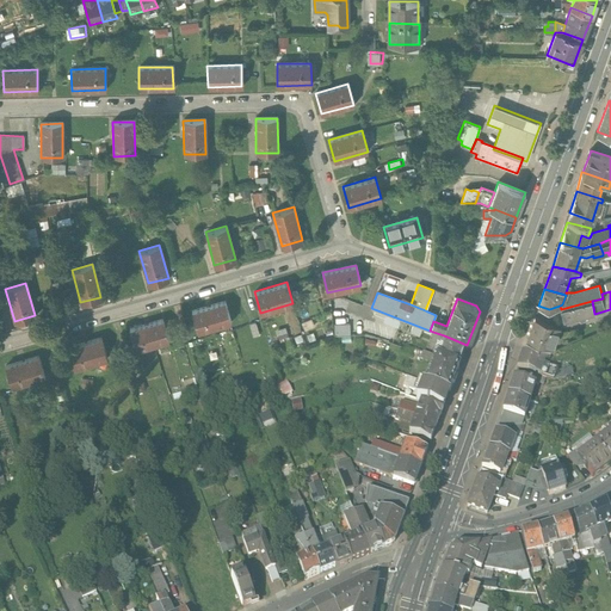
[(224,301),(192,310),(198,331),(230,321),(224,301)]
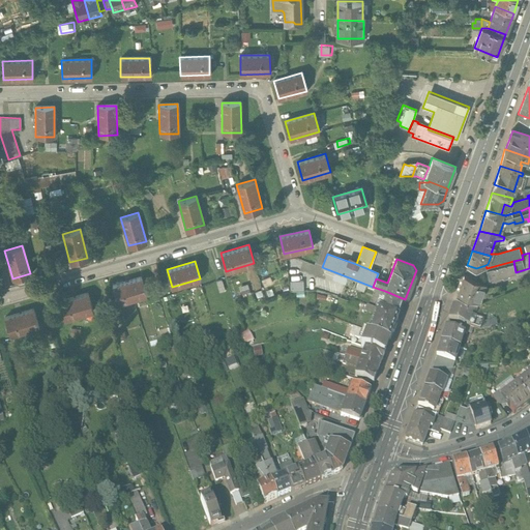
[(513,261),(487,268),(489,280),(502,275),(503,280),(507,278),(506,274),(516,272),(513,261)]
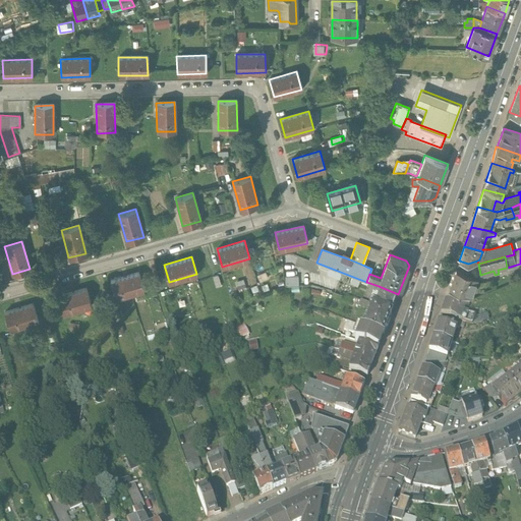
[(293,279),(306,284),(311,272),(298,267),(293,279)]
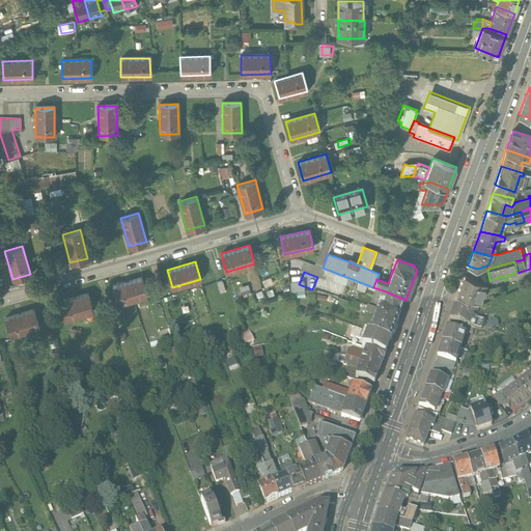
[(483,282),(465,276),(458,296),(477,302),(479,302),(485,285),(482,283),(483,282)]
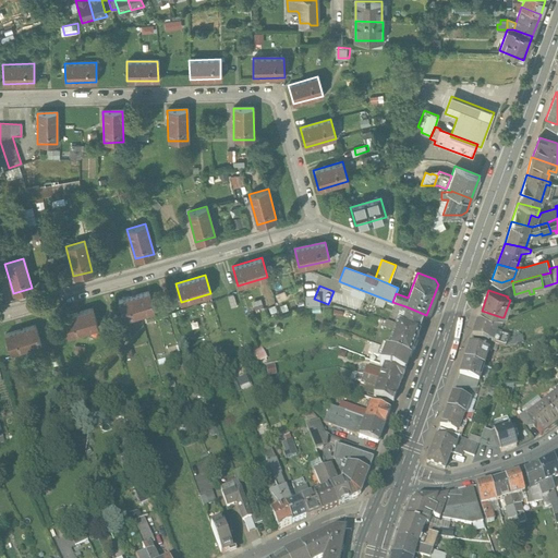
[(148,291),(119,300),(124,319),(154,311),(148,291)]
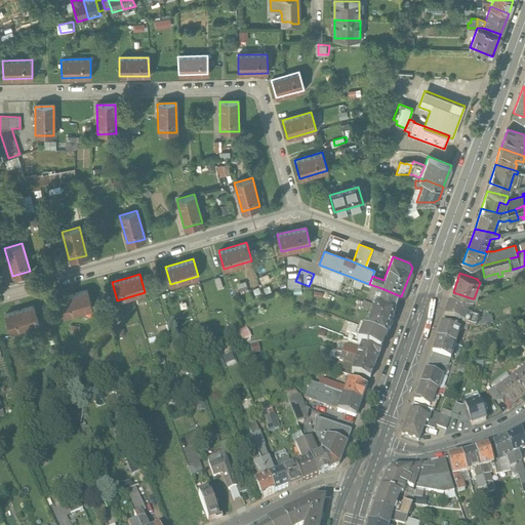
[(317,274),(314,282),(329,288),(332,279),(317,274)]
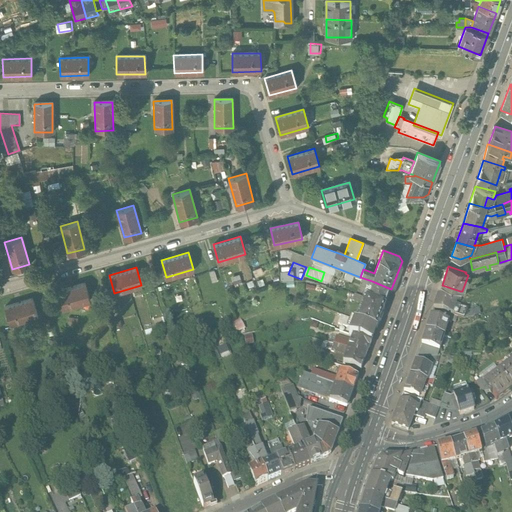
[(391,289),(372,281),(369,289),(371,290),(367,301),(384,307),(391,289)]
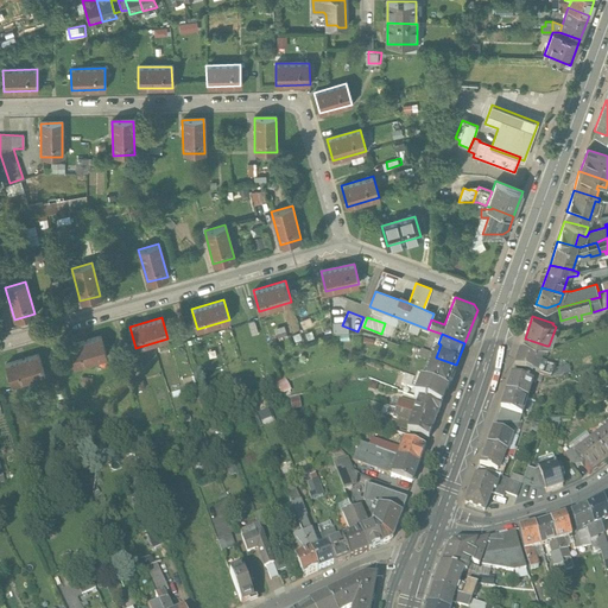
[(101,335),(69,344),(75,366),(107,356),(101,335)]
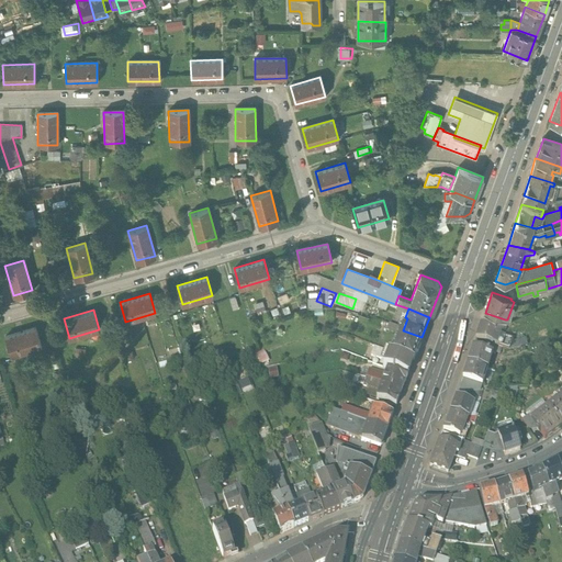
[(505,319),(485,313),(475,339),(496,346),(498,338),(505,319)]
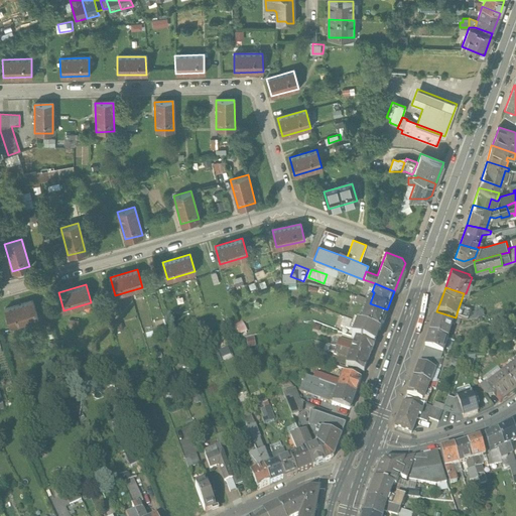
[(32,300),(5,308),(10,326),(38,317),(32,300)]
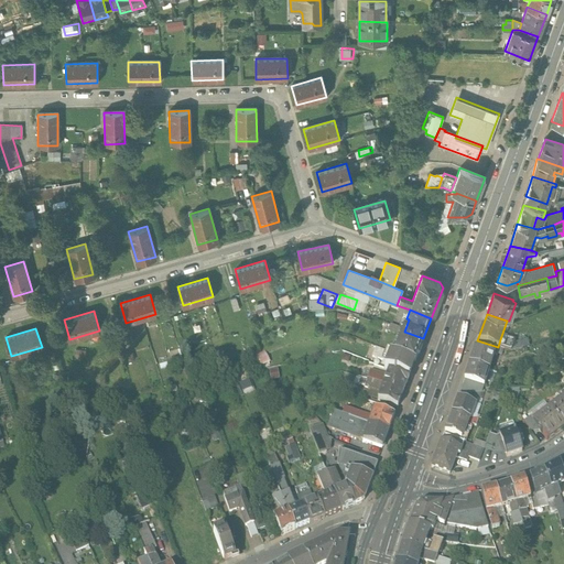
[(404,332),(402,331),(393,354),(414,362),(423,338),(404,332)]
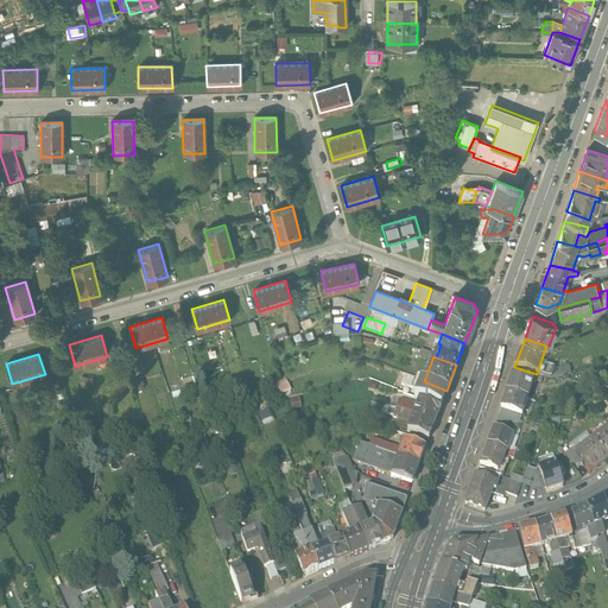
[(553,371),(539,366),(537,374),(538,375),(550,380),(553,371)]
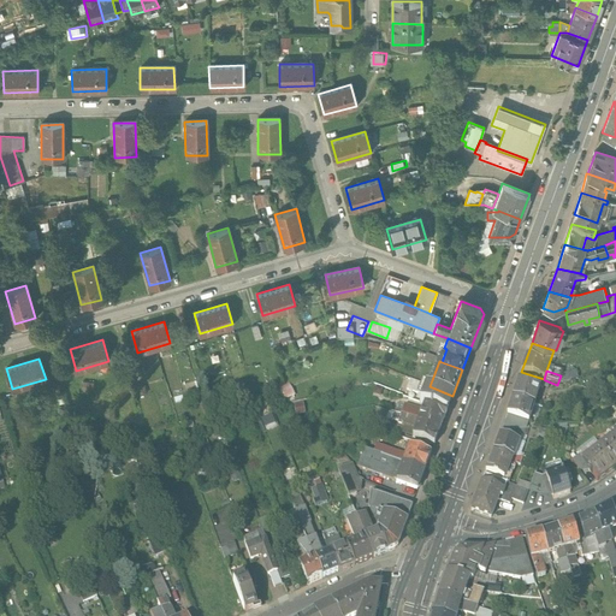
[(544,379),(521,372),(519,381),(539,389),(543,389),(545,380),(544,379)]
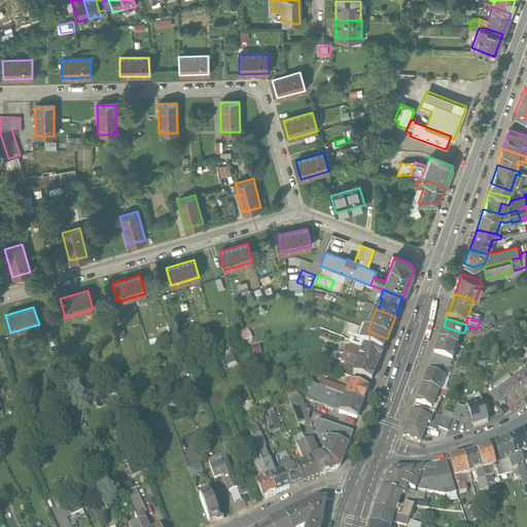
[(367,330),(352,325),(349,334),(361,339),(359,344),(363,346),(382,353),(387,339),(367,330)]
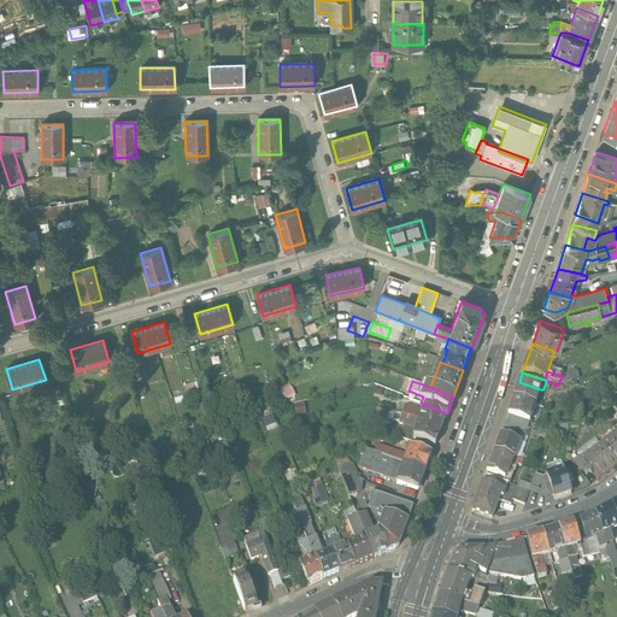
[(540,389),(519,382),(513,399),(534,406),(540,389)]
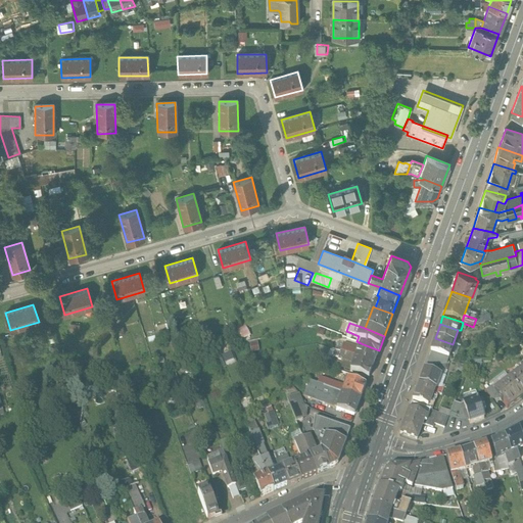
[(248,326),(240,330),(244,339),(252,335),(248,326)]
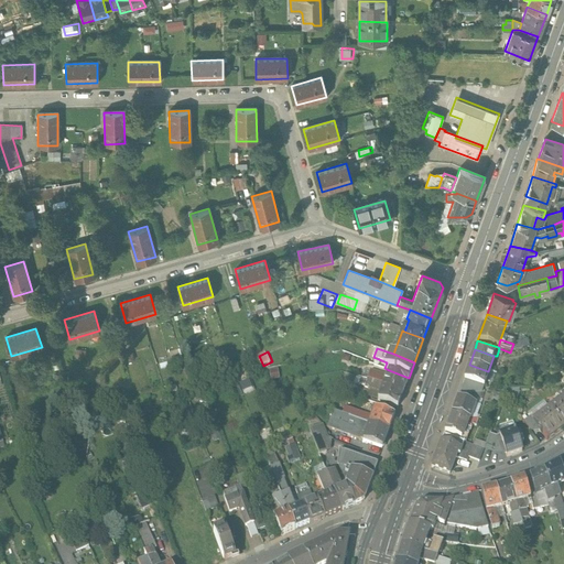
[(488,371),(469,365),(464,380),(484,386),(488,371)]
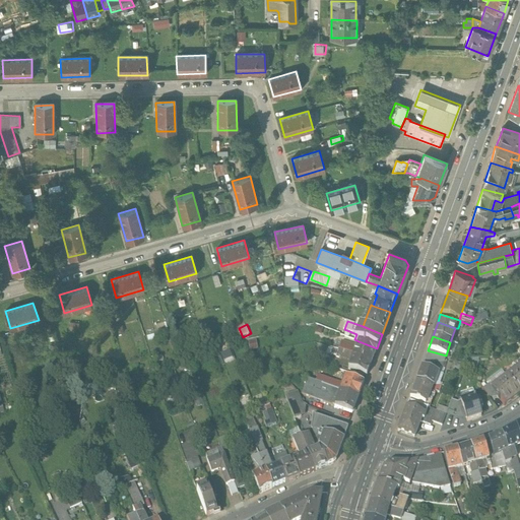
[(377,348),(359,341),(356,347),(341,342),(338,350),(353,355),(372,362),(377,348)]
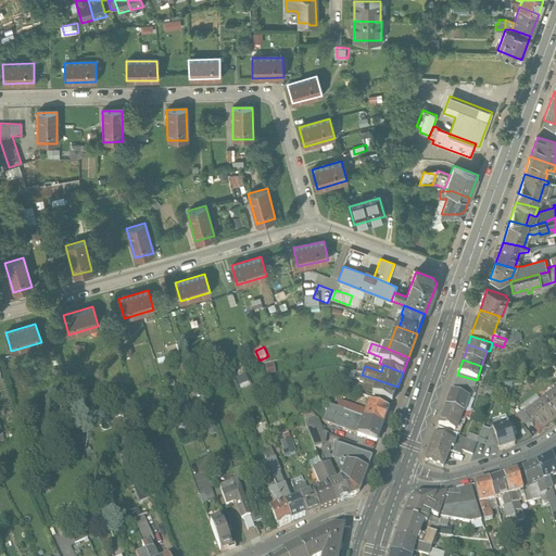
[(378,380),(362,375),(359,381),(374,386),(376,386),(378,380)]
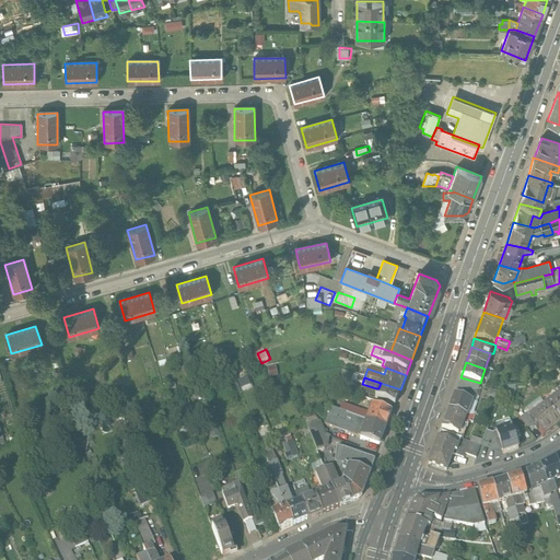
[(480,383),(461,377),(456,391),(461,393),(474,392),(477,391),(480,383)]
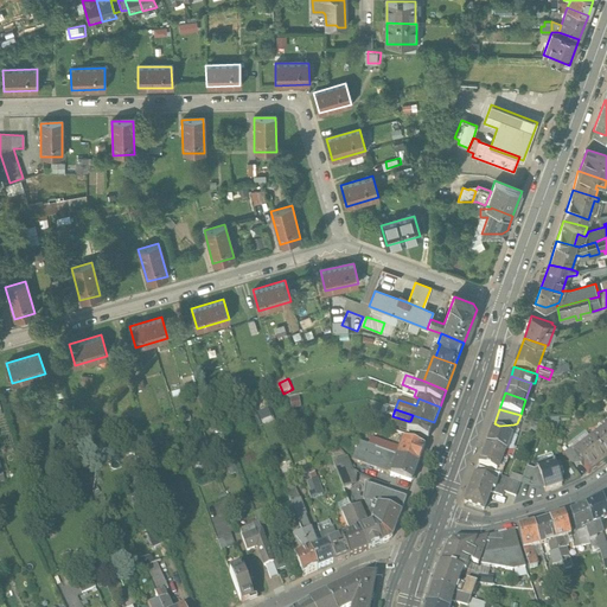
[(434,422),(413,415),(410,421),(407,430),(427,439),(434,422)]
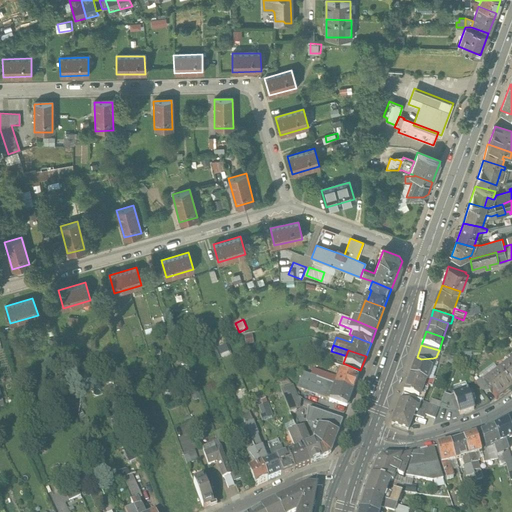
[(472,354),(459,356),(457,362),(467,366),(472,354)]
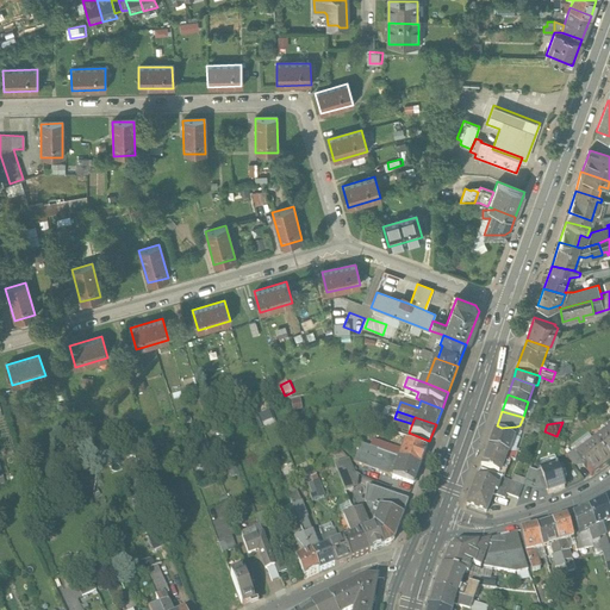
[(543,429),(535,427),(531,435),(541,437),(543,429)]
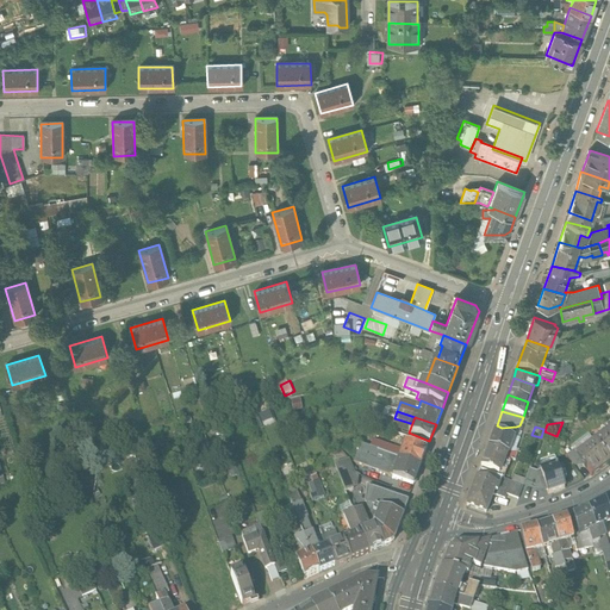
[(505,434),(495,430),(489,447),(508,454),(515,437),(505,434)]
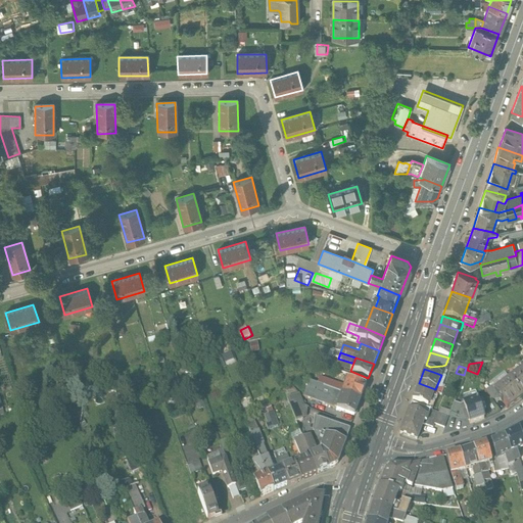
[(522,370),(522,371),(509,381),(522,398),(522,397),(522,370)]
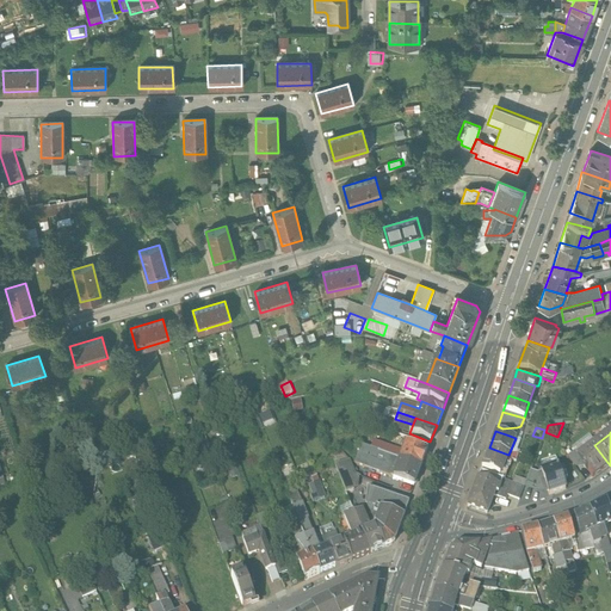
[(590,438),(572,450),(574,452),(578,457),(594,445),(590,438)]
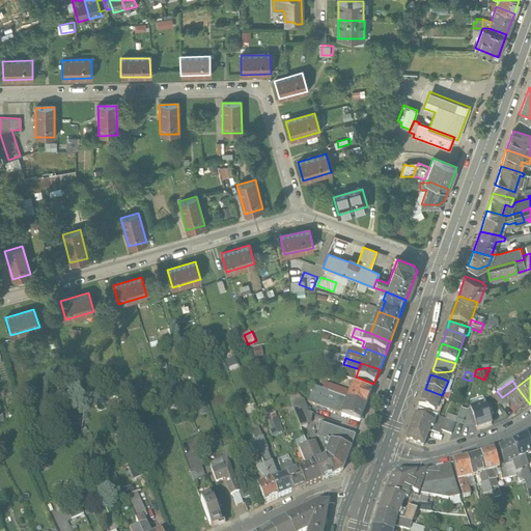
[(371,391),(353,385),(350,393),(347,399),(366,407),(371,391)]
